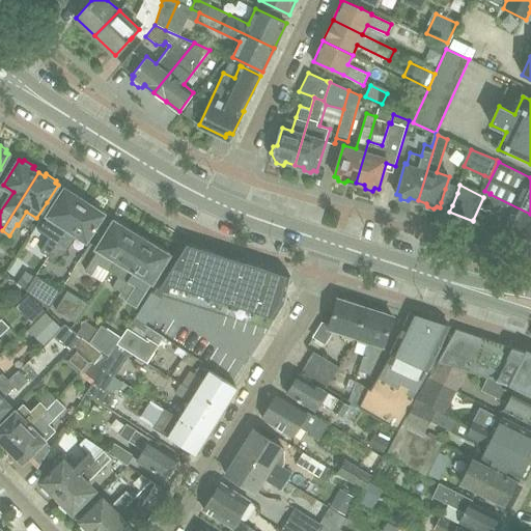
[(55,249),(84,201),(78,197),(79,195),(70,189),(68,191),(64,189),(54,206),(48,215),(57,221),(49,235),(57,241),(53,248),(55,249)]
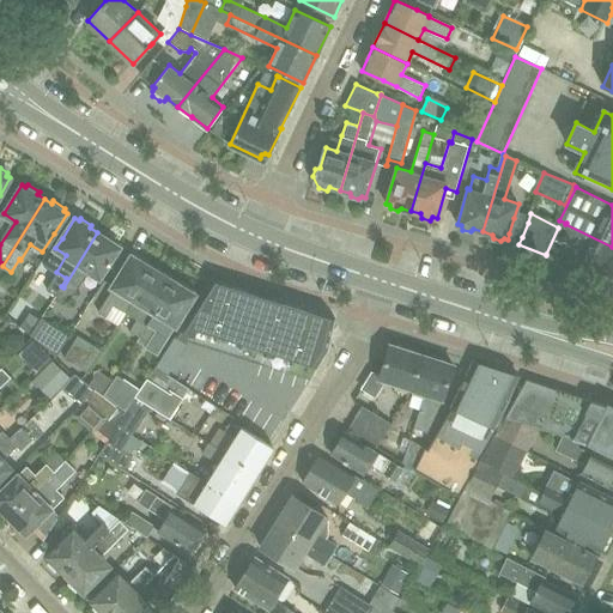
[(514,218),(509,234),(522,237),(528,223),(514,218)]
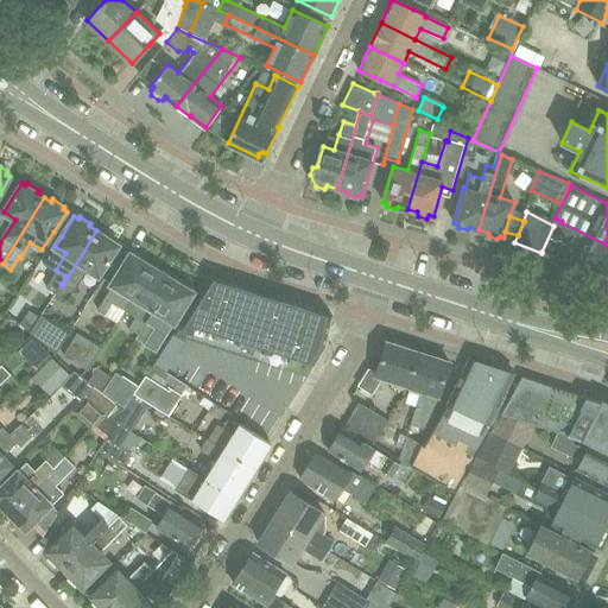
[(607,276),(607,245),(561,222),(559,226),(564,228),(551,255),(601,279),(607,276)]
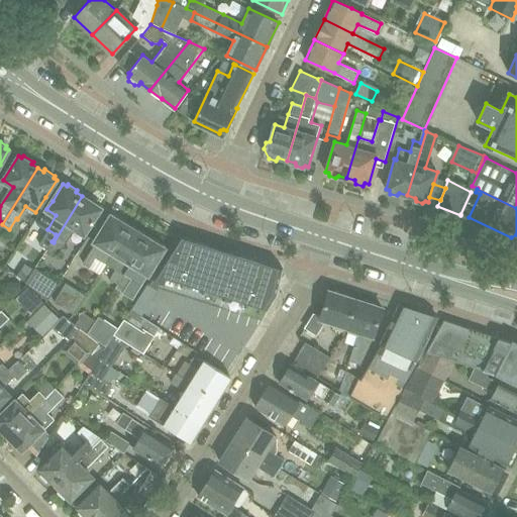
[(85,233),(90,225),(101,208),(97,206),(99,204),(90,198),(88,200),(82,196),(54,242),(63,247),(75,227),(85,233)]
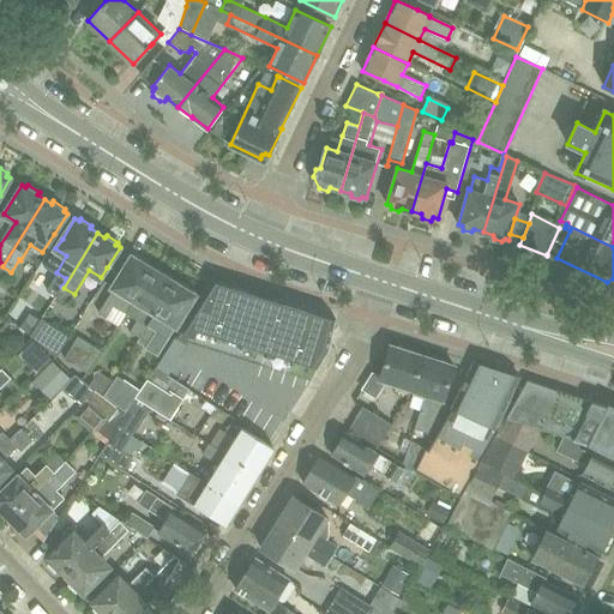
[(137,296),(155,266),(133,253),(115,283),(116,284),(102,308),(109,313),(116,302),(128,309),(137,296)]
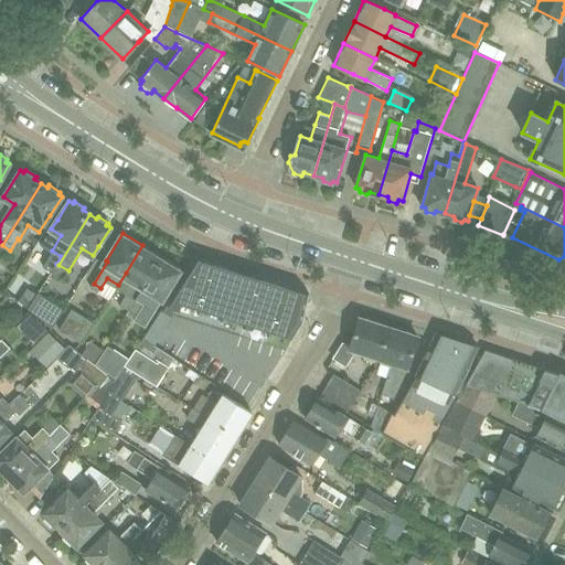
[(131,307),(162,257),(142,245),(126,273),(136,279),(121,301),(131,307)]
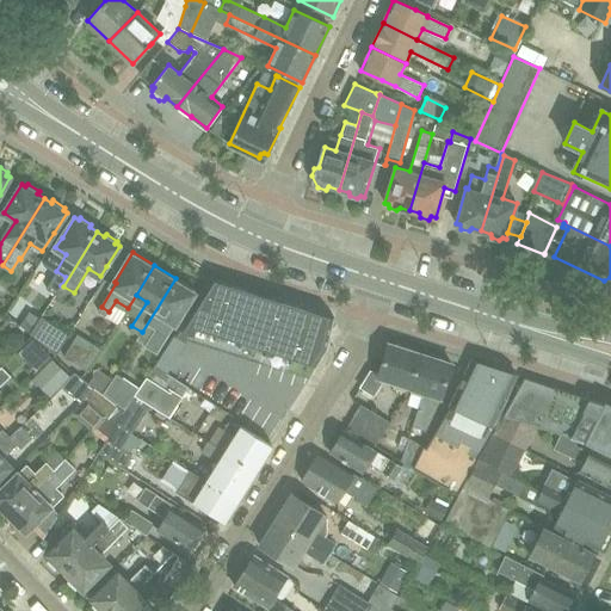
[(171,333),(184,310),(196,290),(176,278),(142,332),(152,338),(159,326),(171,333)]
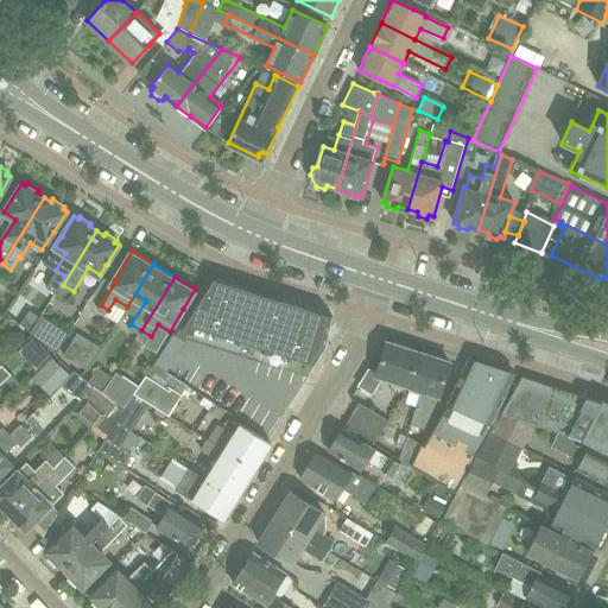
[(173,334),(184,340),(188,333),(194,335),(196,327),(315,365),(325,348),(333,316),(209,277),(208,278),(173,334)]
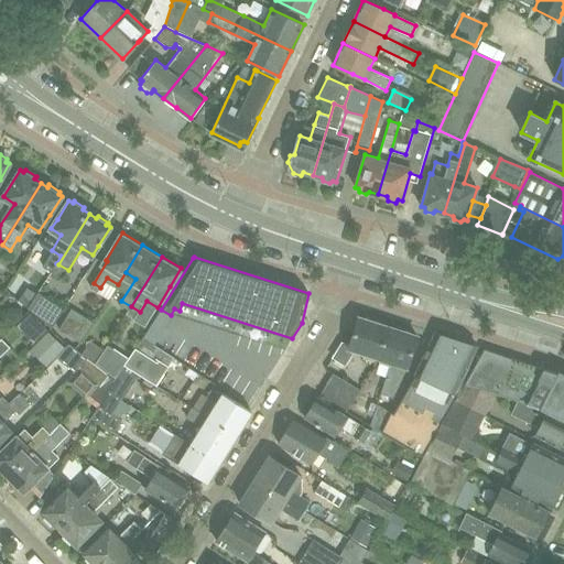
[(31,284),(21,300),(31,308),(42,291),(31,284)]
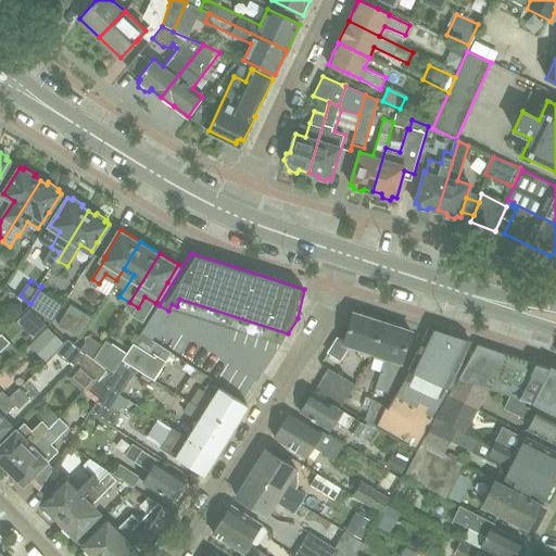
[(41,287),(30,304),(51,323),(52,324),(65,303),(41,287)]
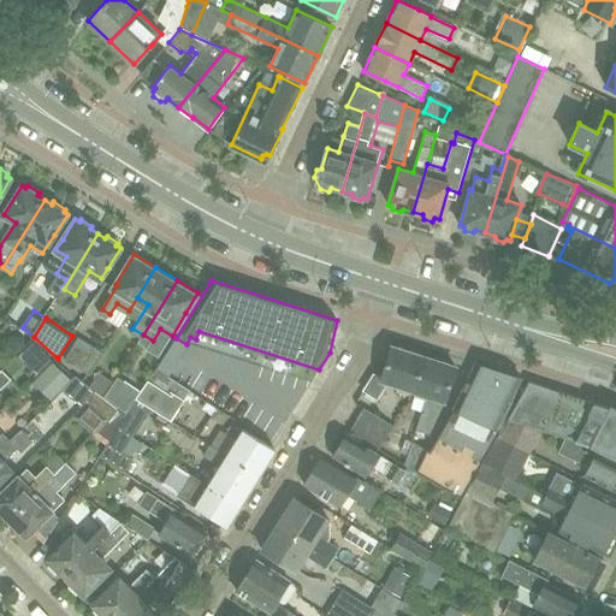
[(102,353),(77,337),(64,360),(88,374),(102,353)]
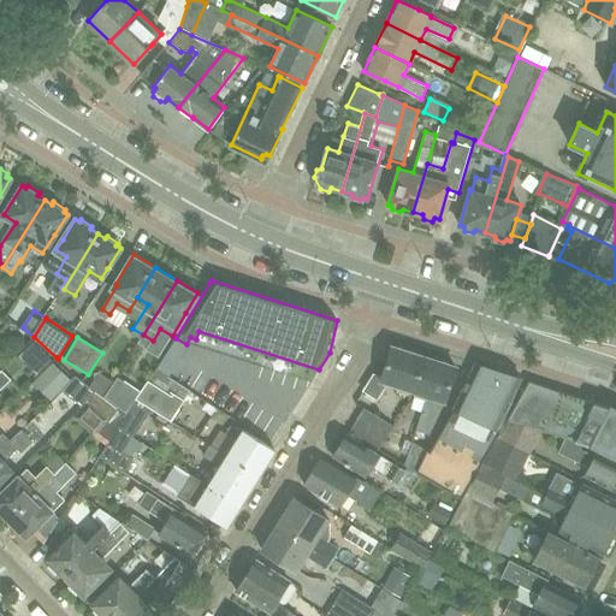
[(176,338),(155,368),(169,377),(189,345),(187,344),(176,338)]
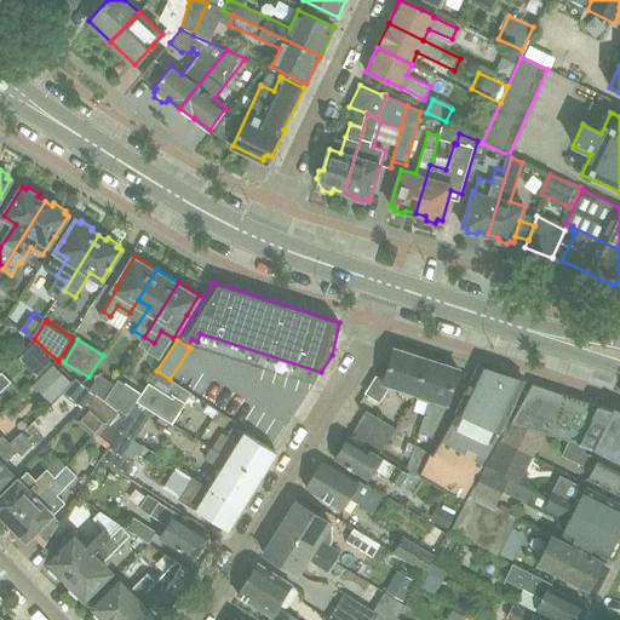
[(35,344),(18,361),(36,379),(53,362),(35,344)]
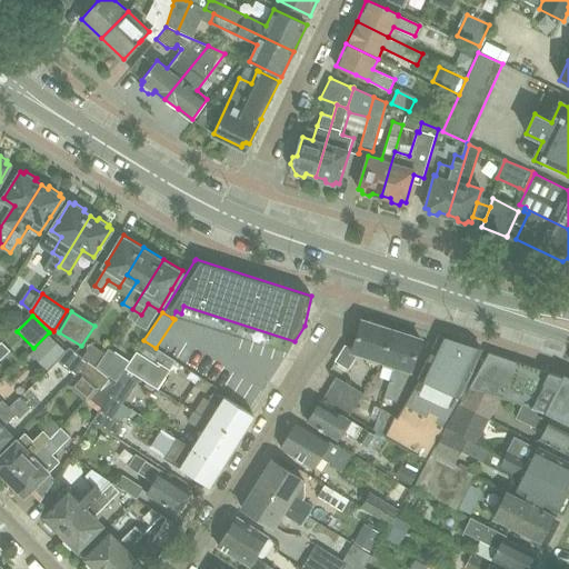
[(381,361),(391,329),(362,320),(352,348),(345,346),(336,360),(349,369),(358,353),(381,361)]
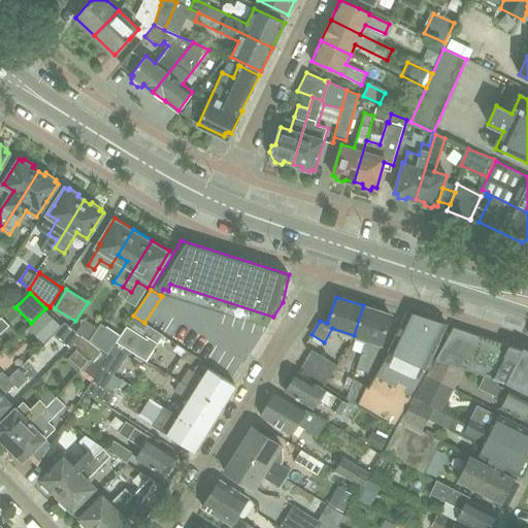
[(382,343),(385,334),(391,315),(363,305),(354,335),(367,339),(357,368),(368,372),(382,343)]
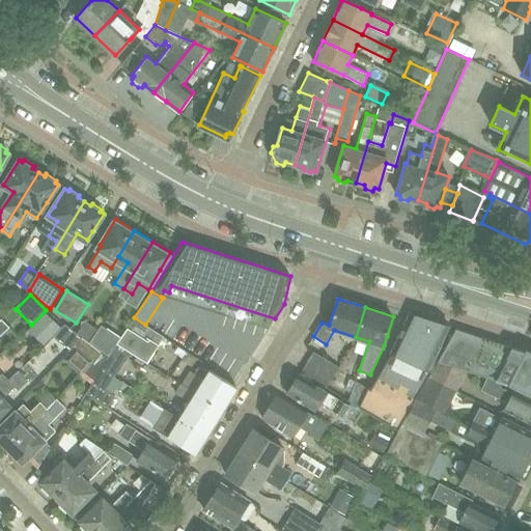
[(65,323),(50,309),(49,308),(35,320),(53,336),(65,323)]
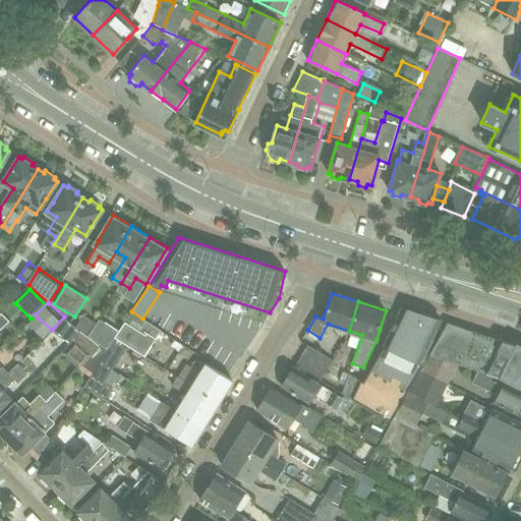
[(420,363),(441,320),(402,307),(384,346),(355,401),(389,418),(409,388),(420,363)]
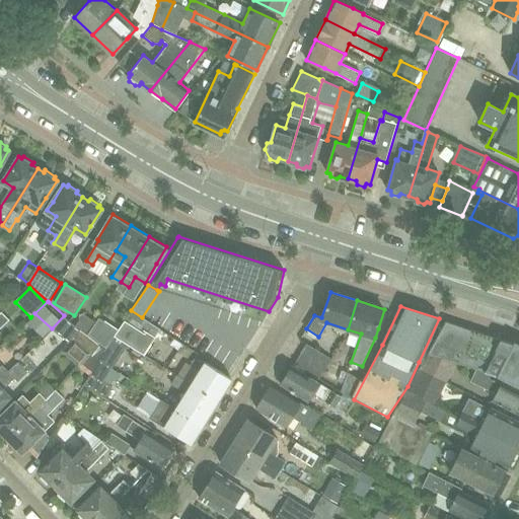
[(115,336),(133,347),(147,356),(163,331),(142,317),(131,310),(120,327),(115,336)]
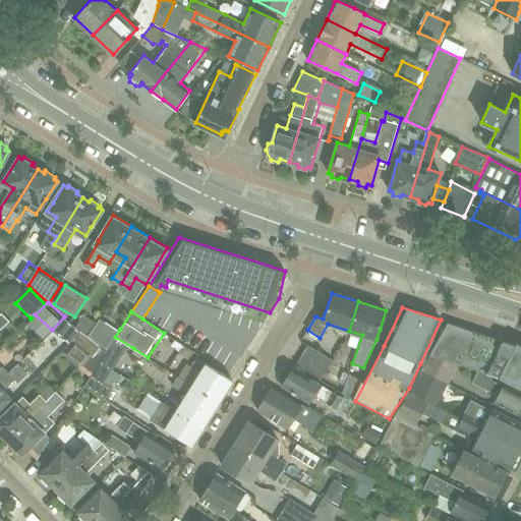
[(89,336),(98,322),(85,313),(76,328),(80,331),(89,336)]
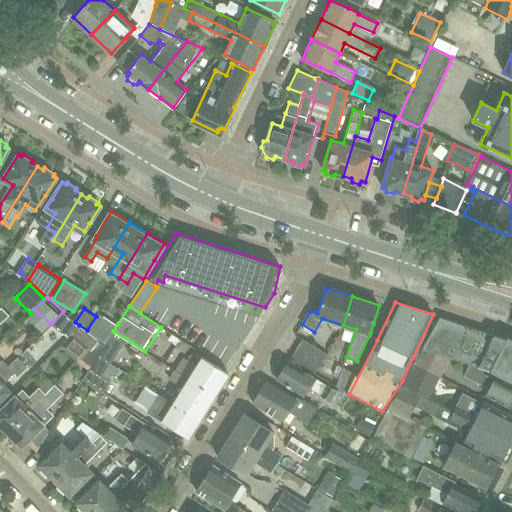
[(79,325),(75,322),(63,311),(51,324),(68,337),(79,325)]
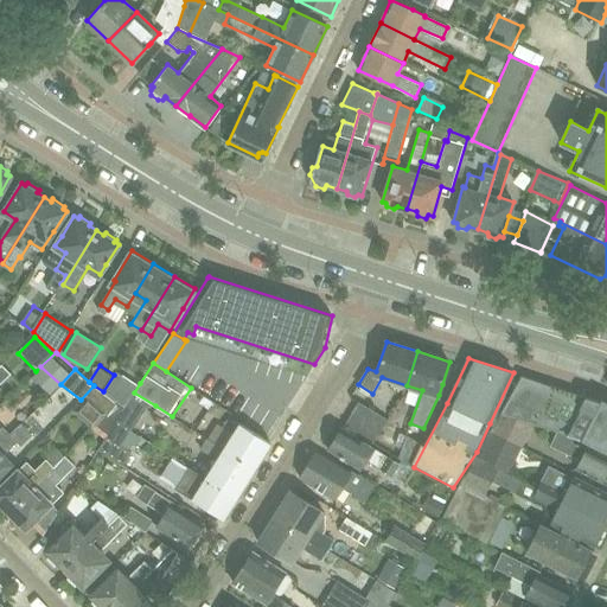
[(134,393),(140,383),(117,369),(114,375),(103,391),(120,403),(125,407),(134,393)]
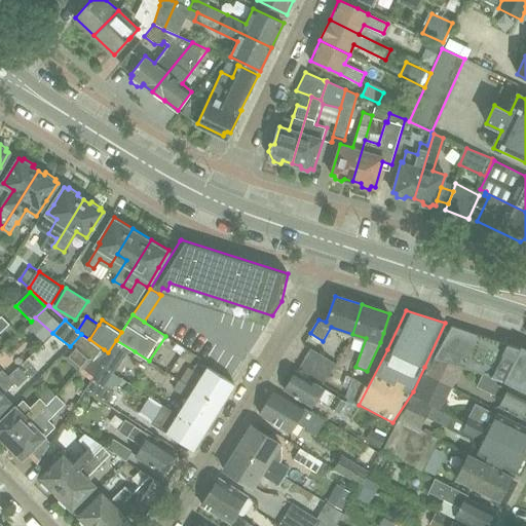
[(525,349),(452,325),(434,358),(503,380),(525,391),(525,349)]
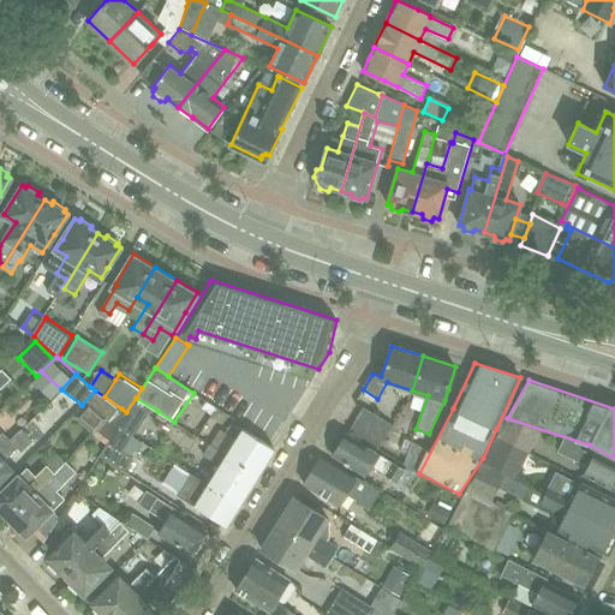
[(149,422),(157,411),(136,398),(126,412),(117,428),(131,436),(142,417),(149,422)]
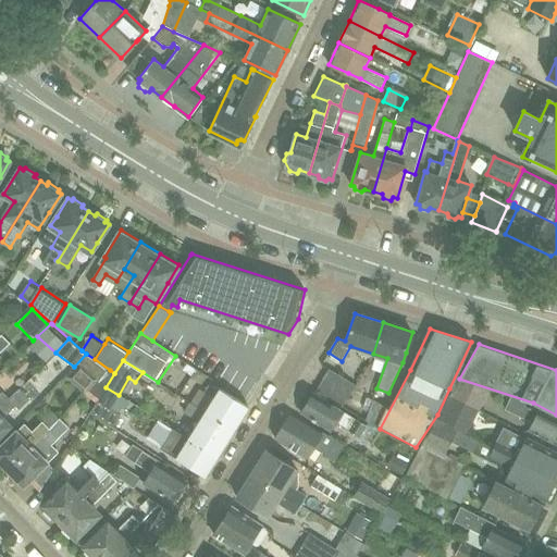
[(349,396),(350,394),(356,385),(331,369),(324,380),(349,396)]
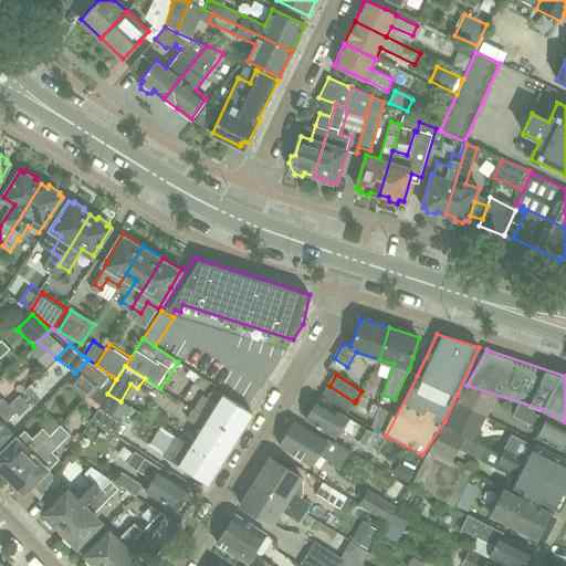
[(107,394),(116,379),(112,376),(88,398),(98,408),(107,394)]
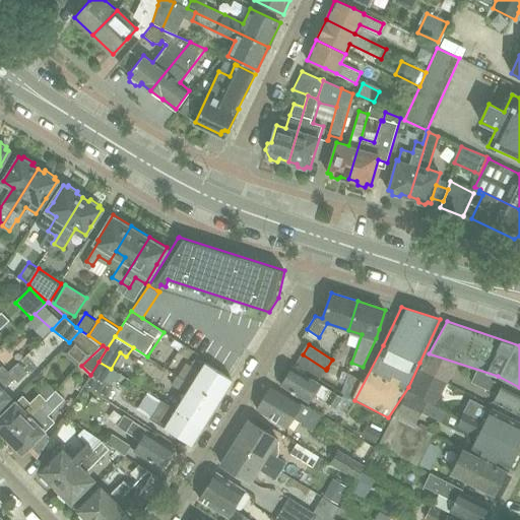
[(320,379),(326,370),(303,354),(296,365),(320,379)]
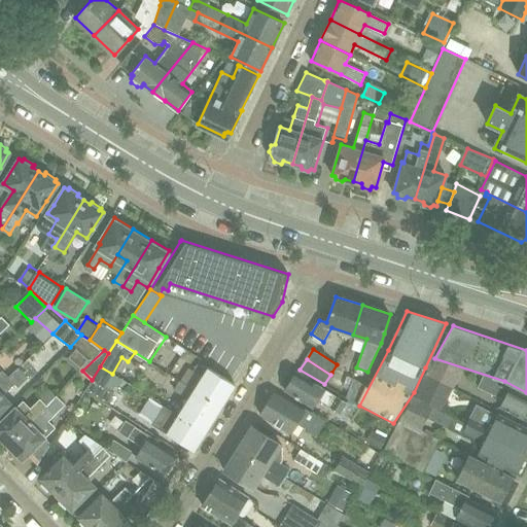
[(208,367),(207,367),(199,364),(196,370),(189,366),(180,381),(221,407),(235,385),(208,367)]
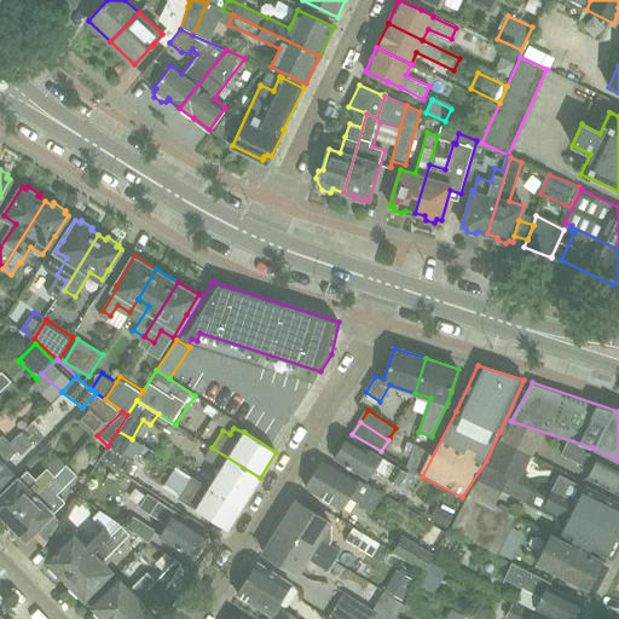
[(34,444),(28,439),(21,431),(10,443),(0,451),(0,482),(11,472),(3,464),(17,450),(22,455),(34,444)]
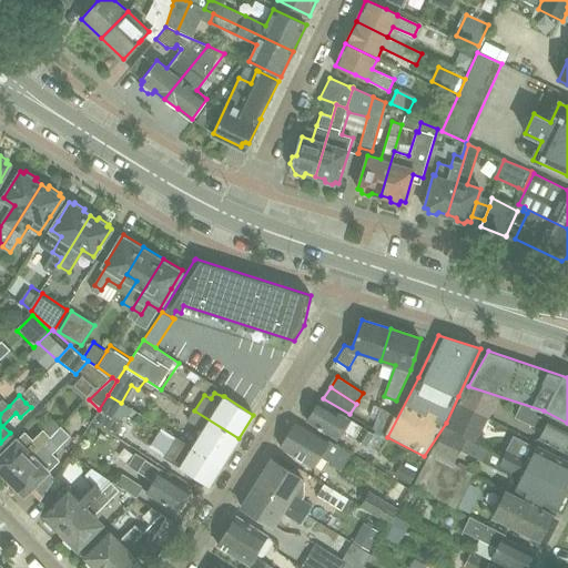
[(122,404),(121,403),(108,395),(99,409),(91,422),(115,437),(125,422),(115,415),(122,404)]
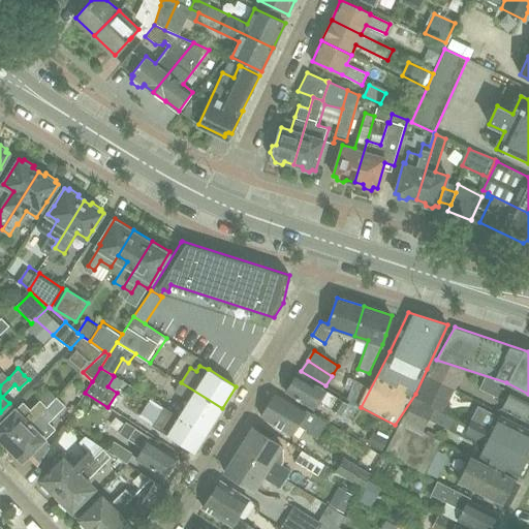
[(0,385),(8,378),(2,372),(0,373),(0,385)]
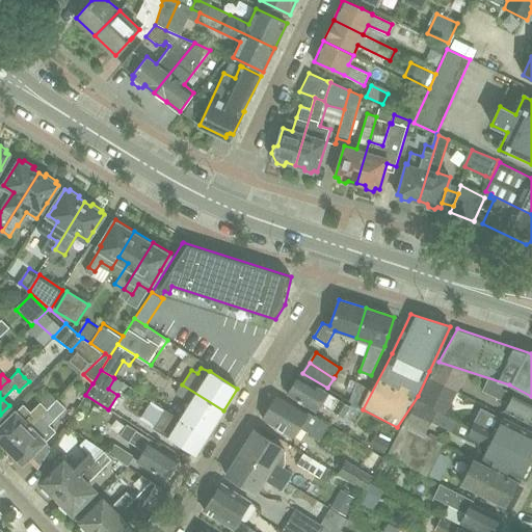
[(349,406),(317,387),(299,375),(288,394),(316,411),(321,403),(343,417),(349,406)]
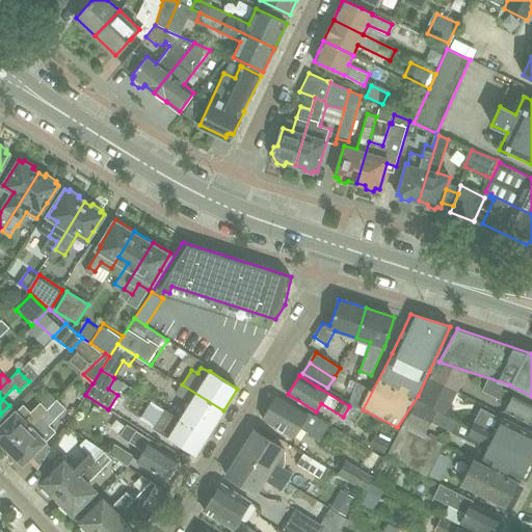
[(429,377),(418,400),(432,407),(444,384),(429,377)]
